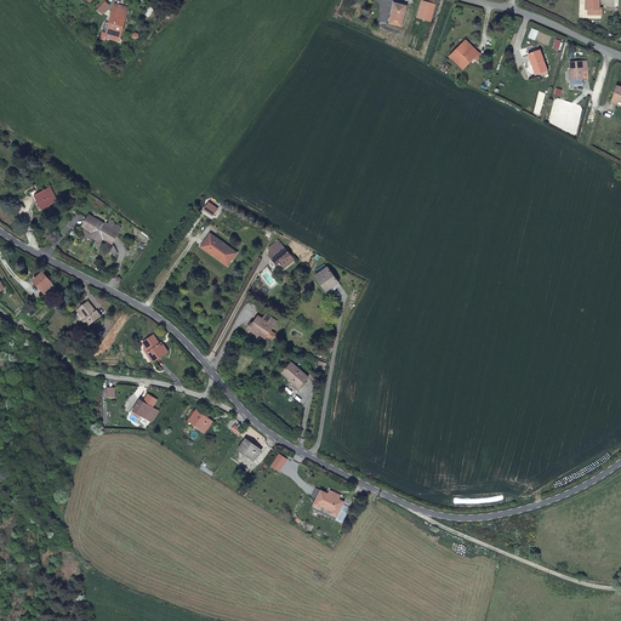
[(600,9),(600,0),(588,0),(590,9),(593,9),(594,15),(603,13),(603,9),(600,9)]
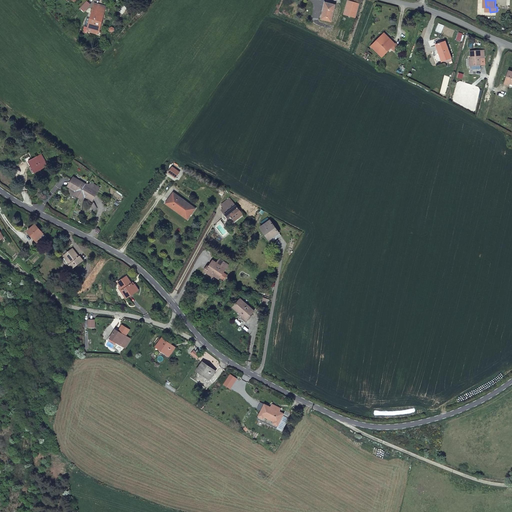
[(90,18),(87,26),(97,29),(99,29),(105,5),(93,2),(88,18),(90,18)]
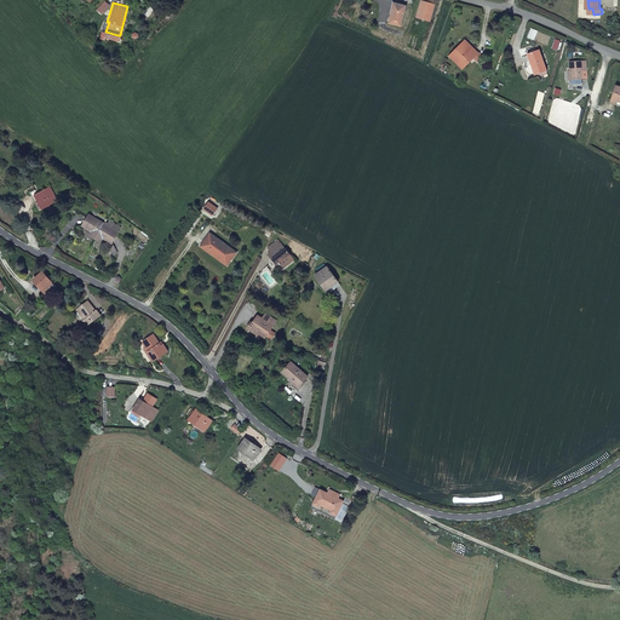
[(415,19),(428,23),(432,6),(420,3),(415,19)]
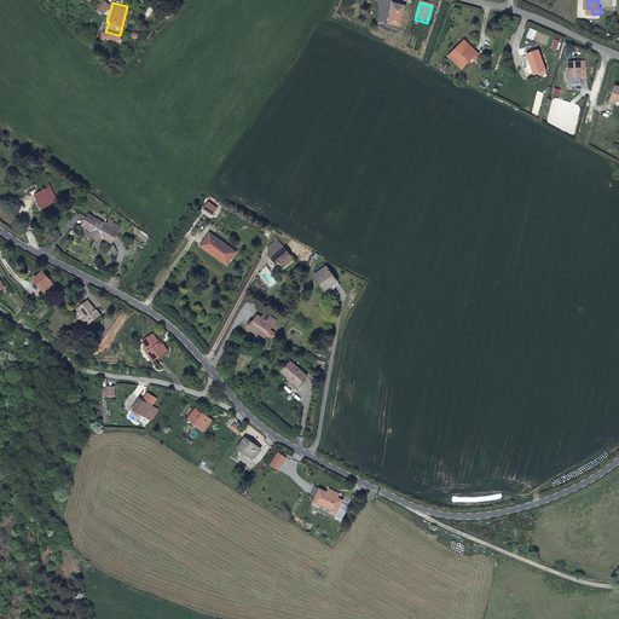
[(393,5),(387,24),(398,28),(404,7),(393,5)]
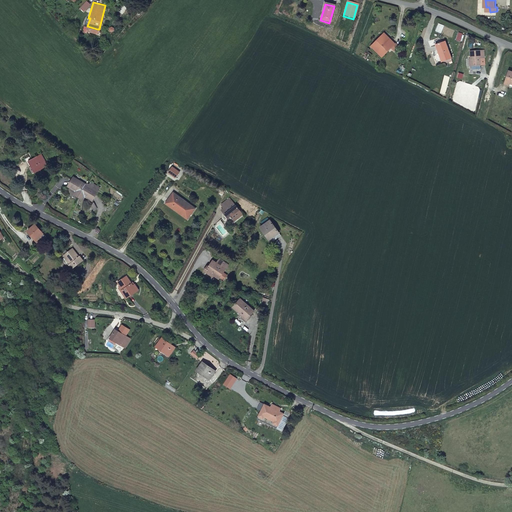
[(391,42),(383,35),(380,39),(388,46),(391,42)]
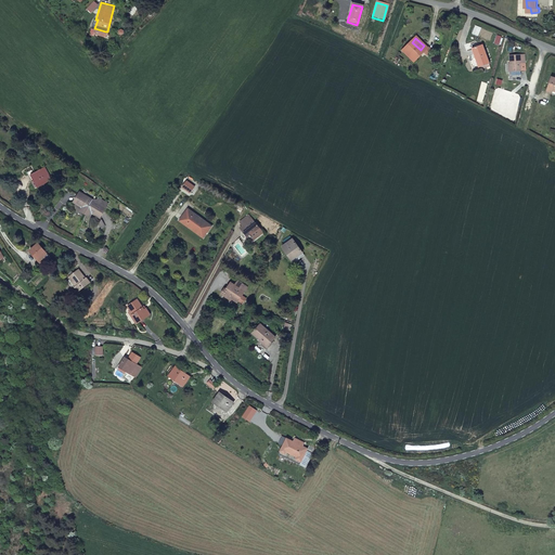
[(421,50),(412,42),(402,53),(415,64),(424,54),(428,57),(434,52),(429,49),(428,50),(424,46),(421,50)]
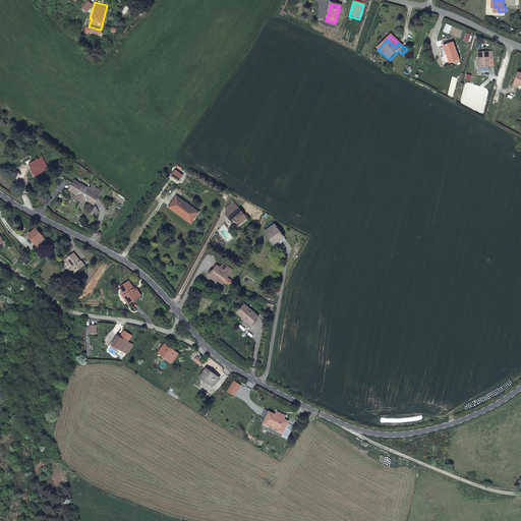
[(450,66),(460,62),(453,44),(443,48),(450,66)]
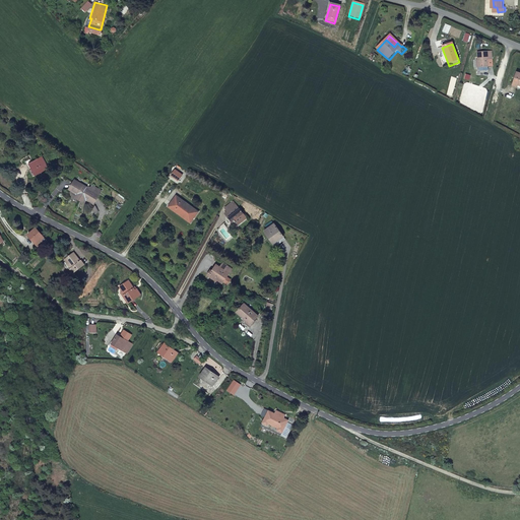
[(493,66),(493,58),(493,50),(478,50),(478,57),(479,66),(479,70),(488,70),(488,66),(493,66)]
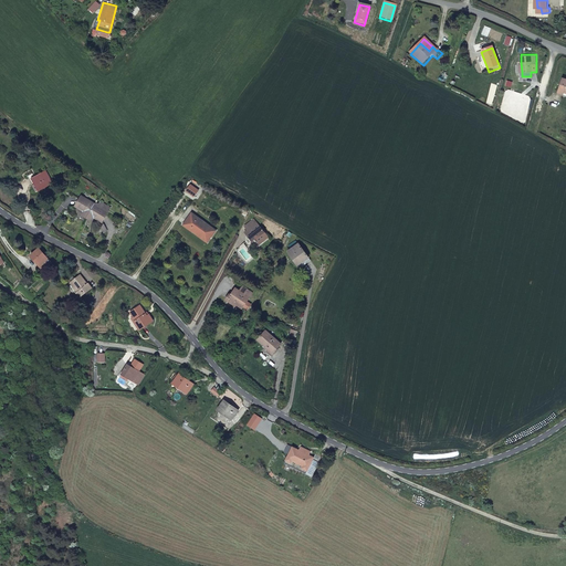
[(48,171),(35,177),(33,174),(29,176),(37,192),(49,186),(53,184),(48,171)]
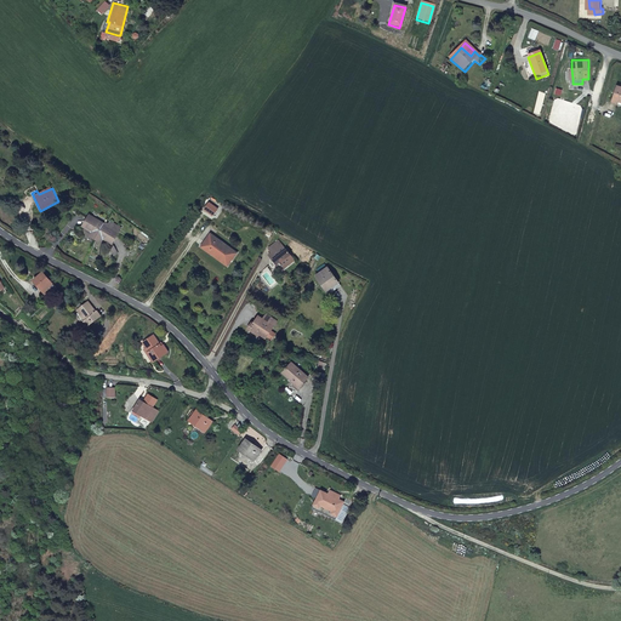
[(113,244),(119,233),(109,226),(91,215),(85,226),(93,232),(91,235),(101,243),(104,238),(113,244)]
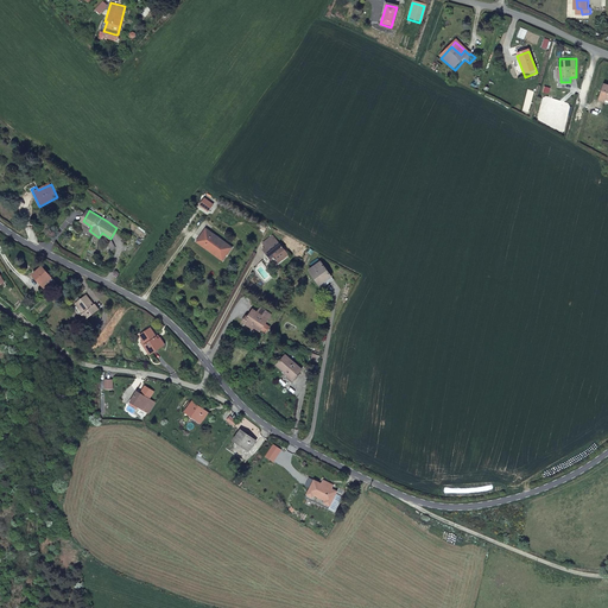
[(107,221),(116,228),(119,223),(109,217),(107,221)]
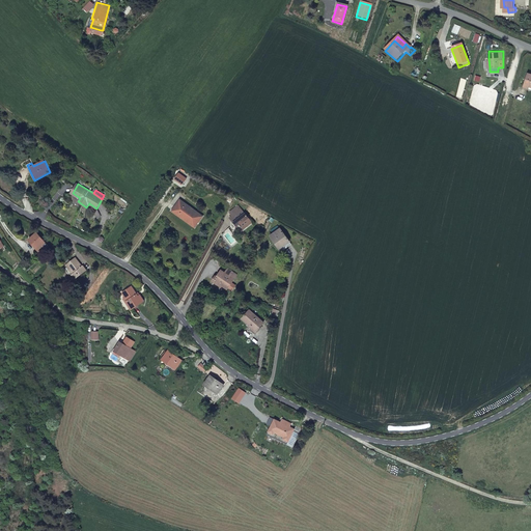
[(183,201),(174,212),(197,228),(204,217),(183,201)]
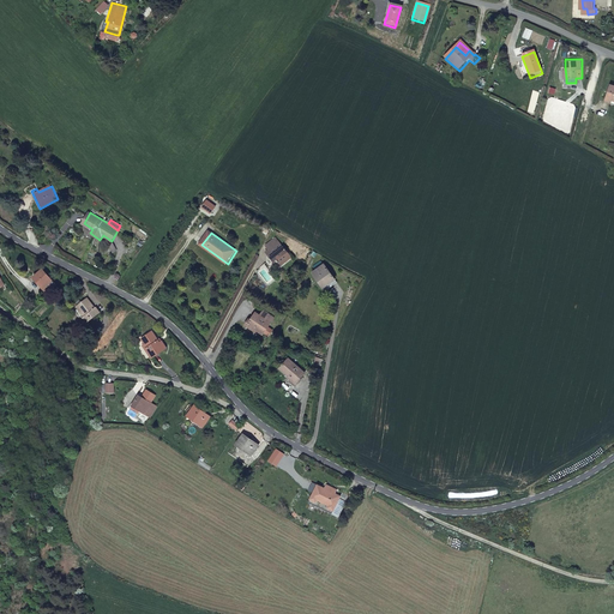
[(266,250),(275,262),(278,259),(283,264),(294,257),(277,236),(269,242),(271,246),(266,250)]
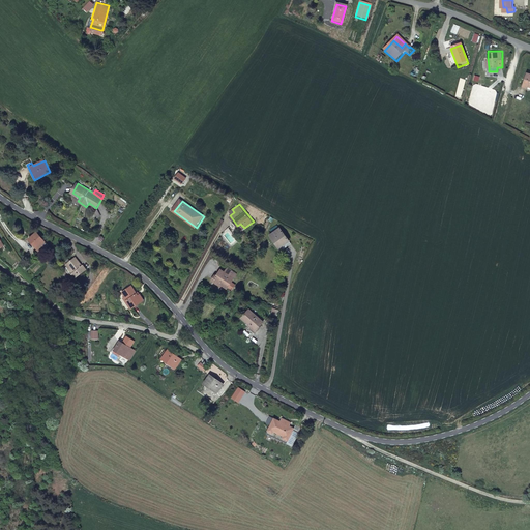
[(269,236),(272,240),(274,239),(281,248),(282,249),(287,245),(288,246),(291,244),(280,228),(269,236)]
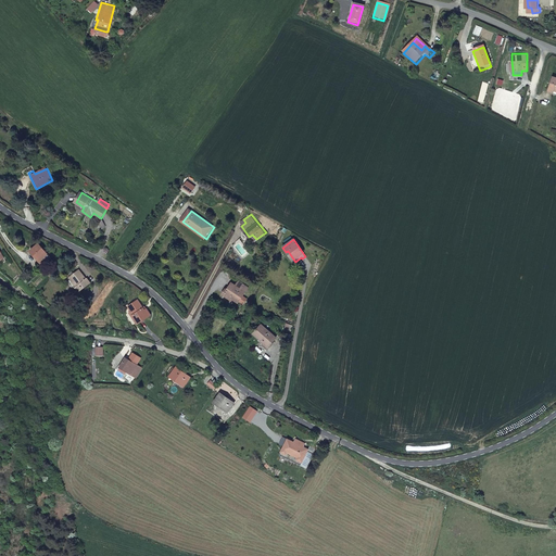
[(51,260),(39,245),(30,253),(34,257),(36,255),(46,265),(51,260)]
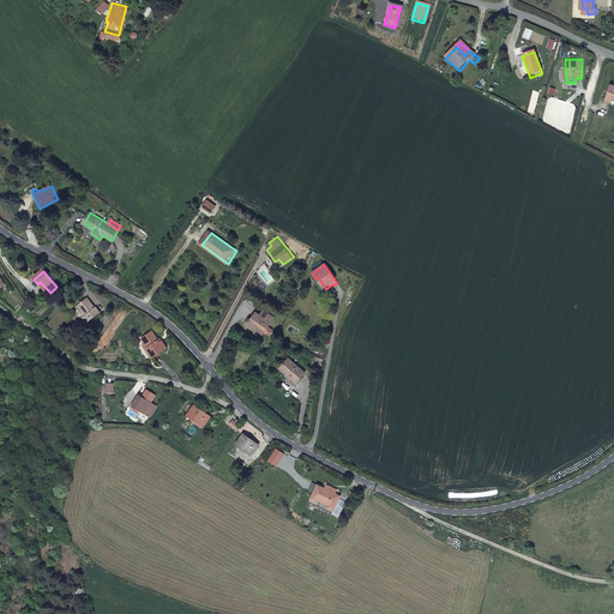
[(318,277),(315,278),(323,290),(326,289),(325,288),(318,277)]
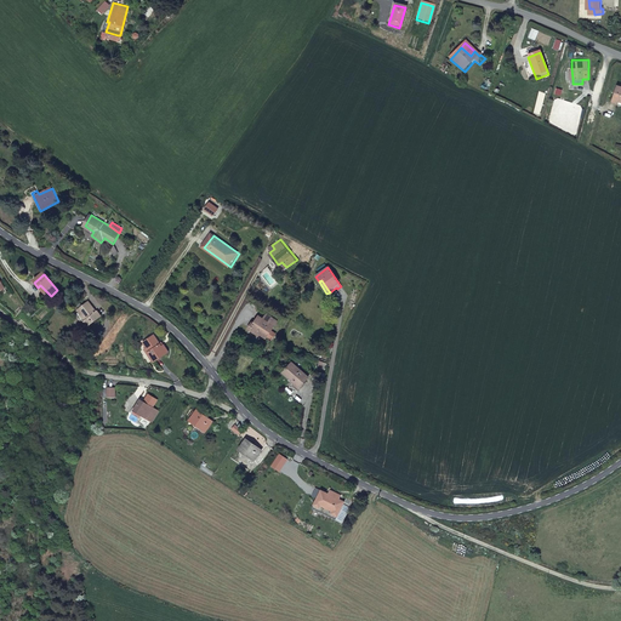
[(49,298),(51,296),(40,285),(38,288),(49,298)]
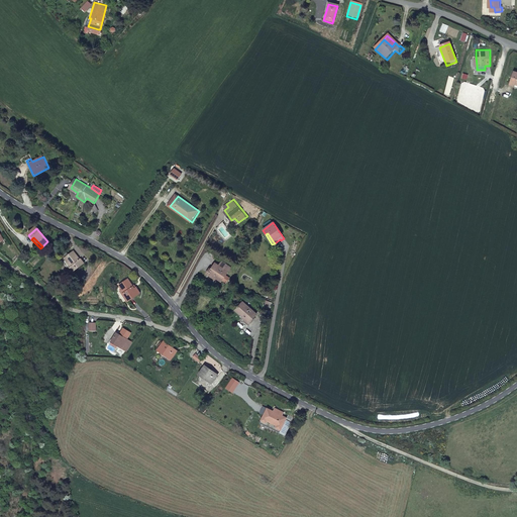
[(72,269),(75,273),(86,264),(83,260),(82,261),(75,252),(67,259),(74,267),(72,269)]
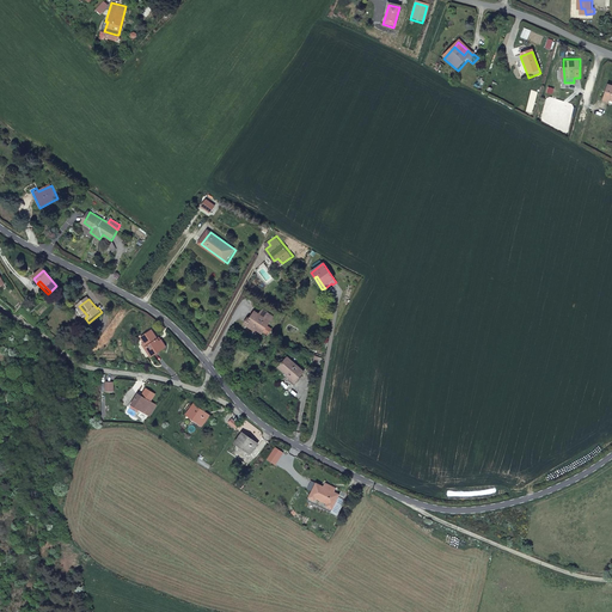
[(269,324),(275,314),(264,308),(262,313),(256,310),(249,323),(264,332),(265,330),(270,334),(274,328),(269,324)]
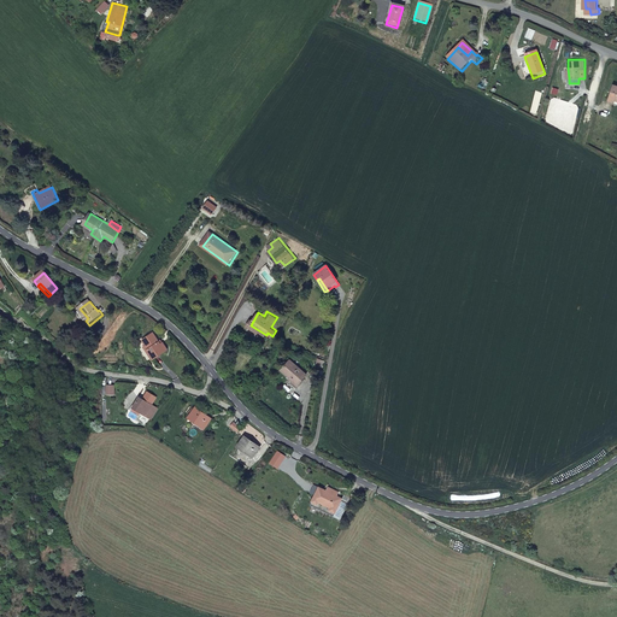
[(152,352),(158,359),(170,351),(166,345),(164,346),(154,335),(146,341),(153,351),(152,352)]
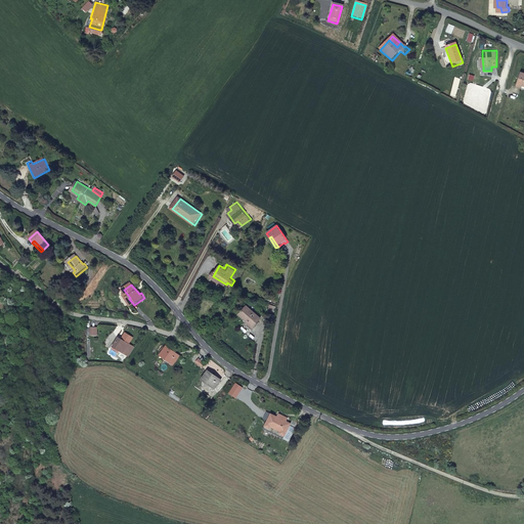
[(245,323),(249,329),(258,319),(247,307),(238,314),(246,322),(245,323)]
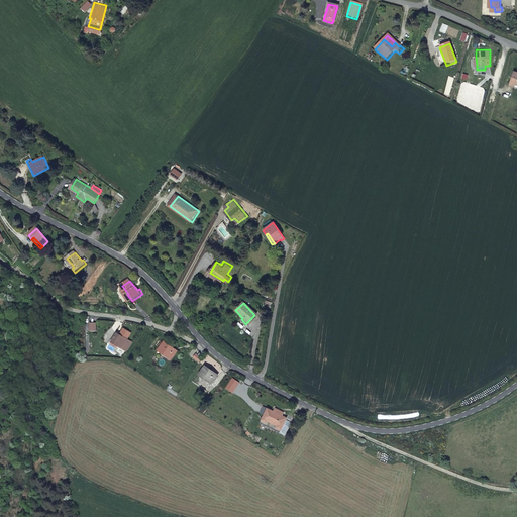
[(128,350),(135,339),(122,330),(114,341),(128,350)]
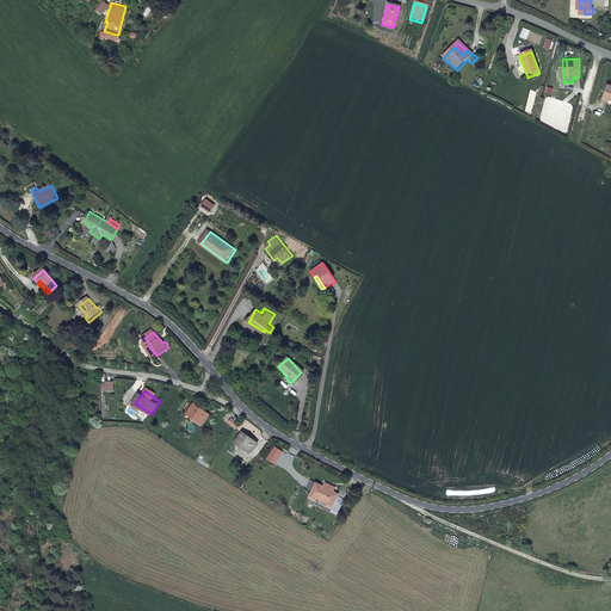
[(198,402),(191,411),(203,420),(209,412),(198,402)]
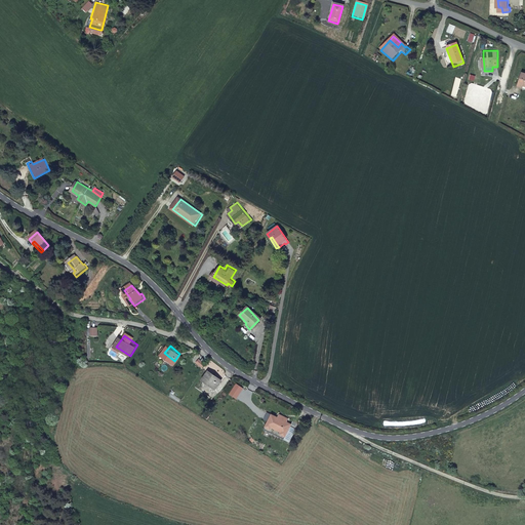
[(205,363),(200,359),(197,362),(203,367),(205,363)]
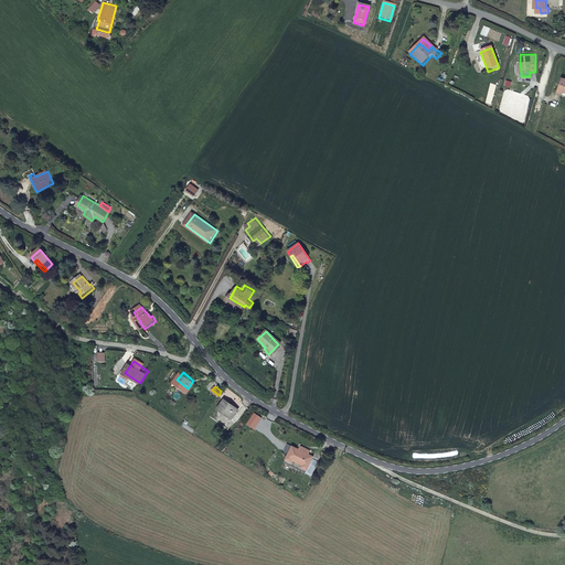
[(236,407),(225,400),(220,407),(231,415),(236,407)]
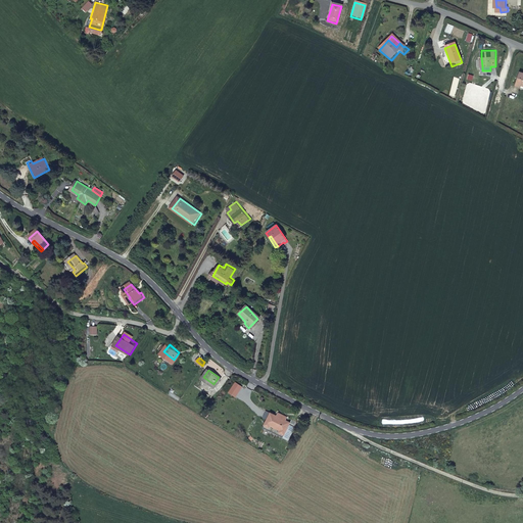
[(268,409),(262,421),(266,423),(273,411),(268,409)]
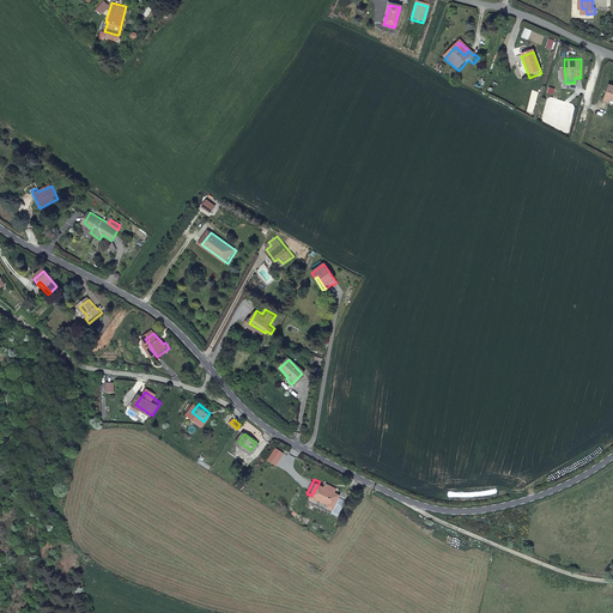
[(311,496),(307,493),(304,492),(298,504),(307,508),(310,501),(333,513),(343,495),(320,481),(311,496)]
